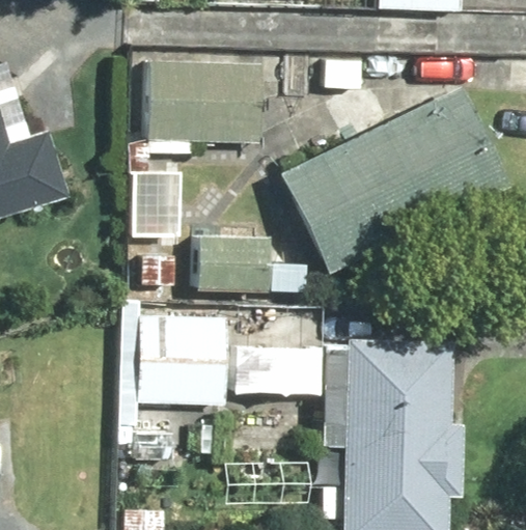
[(378,0),(378,8),(462,11),(462,0),(378,0)]
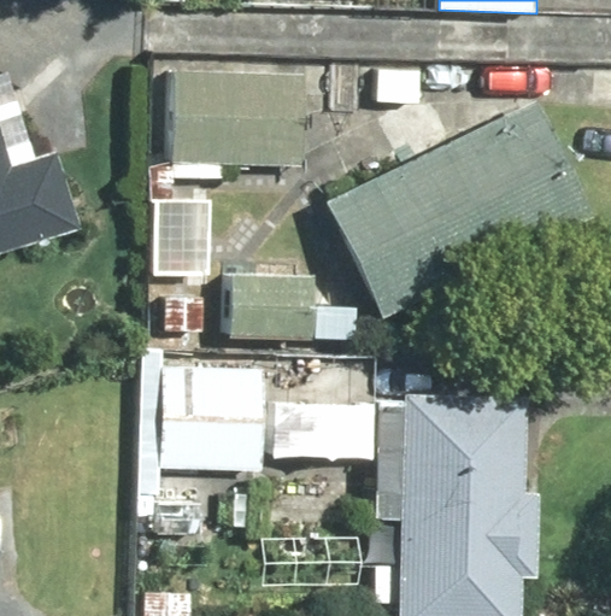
[(171,69),(168,163),(300,168),(304,72),(171,69)]
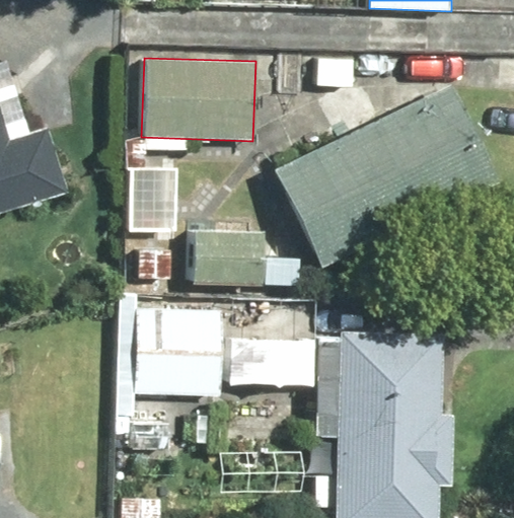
[(273,163),(317,265),(498,186),(454,84),(273,163)]
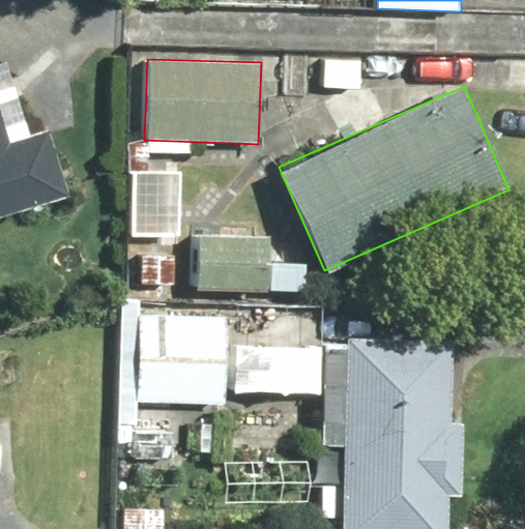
[(0,214),(31,204),(67,193),(45,124),(8,136),(0,109),(0,214)]
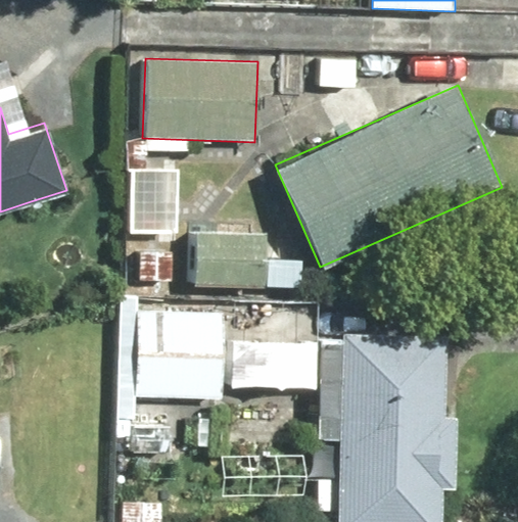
[(263,288),(264,285),(301,286),(303,258),(265,256),(266,231),(193,228),(190,285),(263,288)]
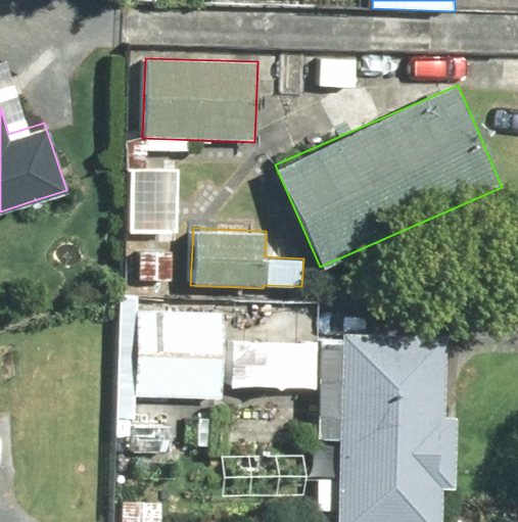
[(139,310),(136,396),(222,399),(224,313),(139,310)]
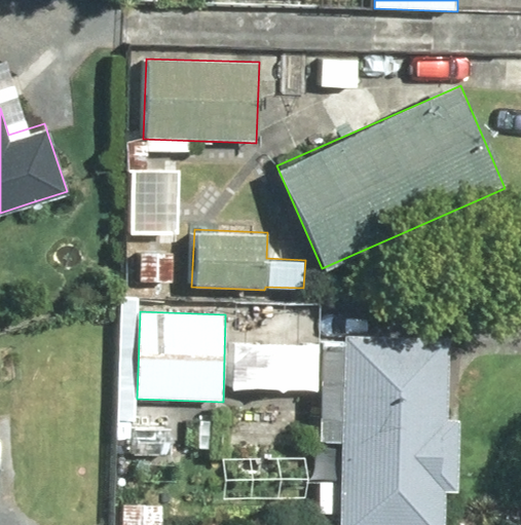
[(344,327),(334,524),(443,524),(453,332),(344,327)]
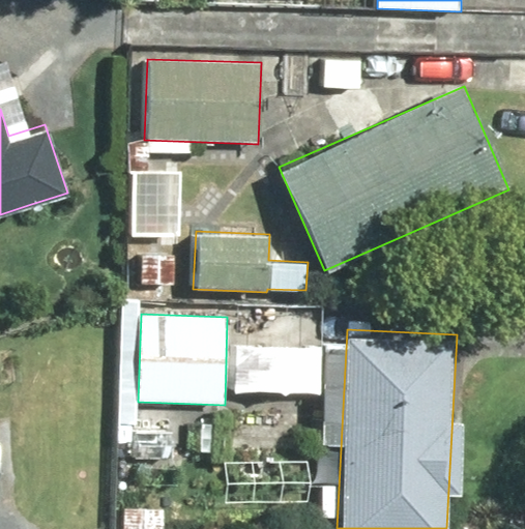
[(235,339),(233,397),(321,400),(323,343),(235,339)]
